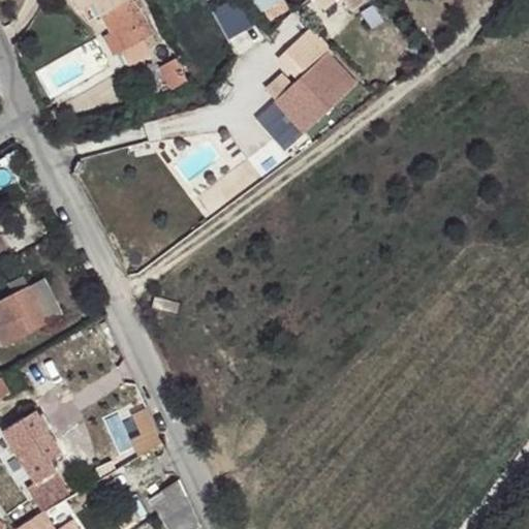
[(75,0),(81,9),(90,4),(87,0),(75,0)]
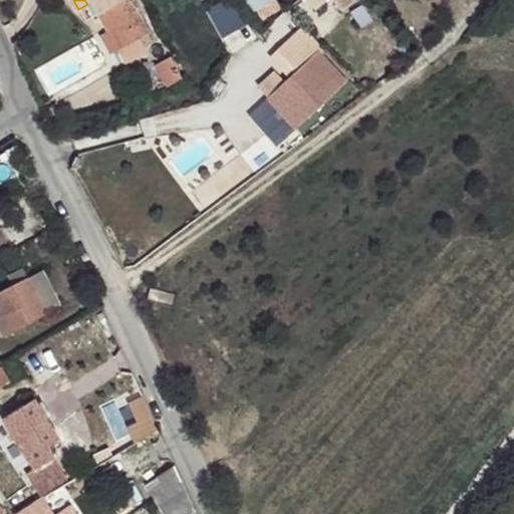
[(84,0),(87,4),(92,1),(109,32),(101,36),(109,52),(117,47),(125,61),(146,51),(144,47),(153,42),(135,9),(134,10),(129,1),(127,0),(84,0)]
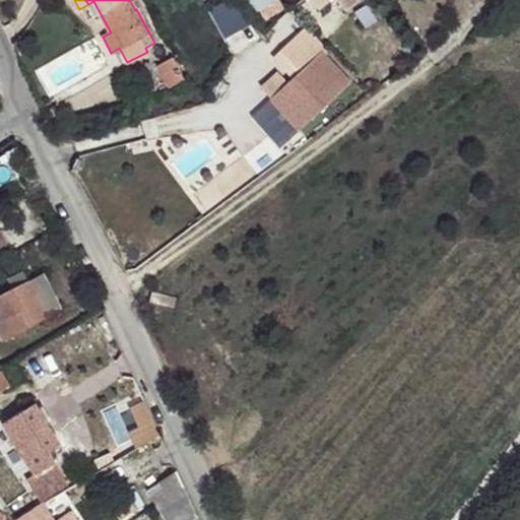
[(132,0),(130,1),(135,10),(136,9),(142,6),(138,0),(132,0)]
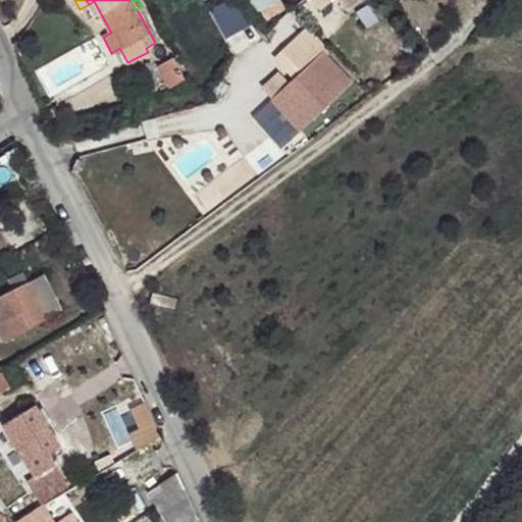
[(227,0),(209,11),(224,38),(255,19),(242,0),(227,0)]
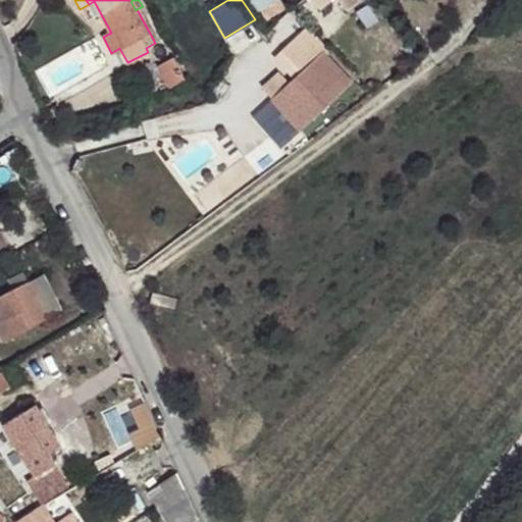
[(270,0),(259,8),(266,19),(286,7),(280,0),(270,0)]
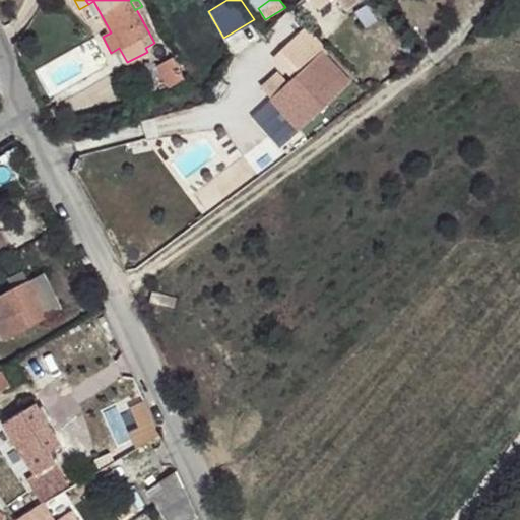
[(336,0),(345,9),(355,0),(336,0)]
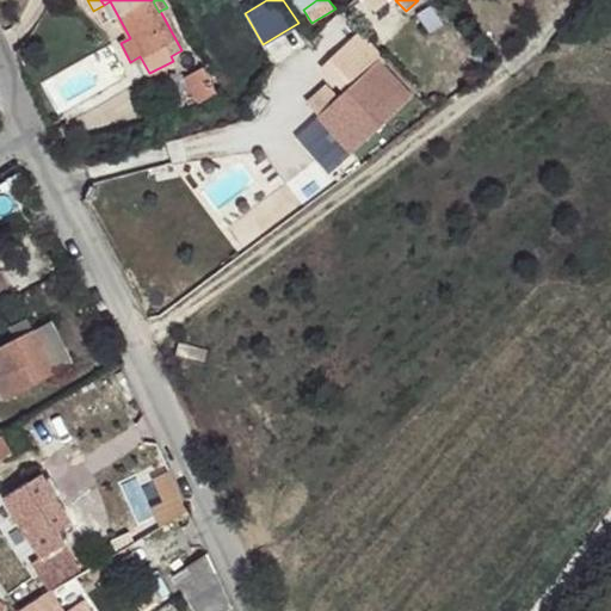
[(346,68),(357,80),(376,62),(365,50),(346,68)]
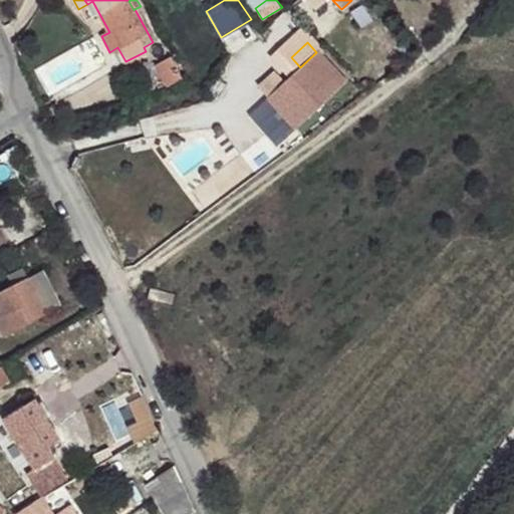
[(267,98),(295,130),(347,81),(318,50),(316,52),(300,67),(267,98)]
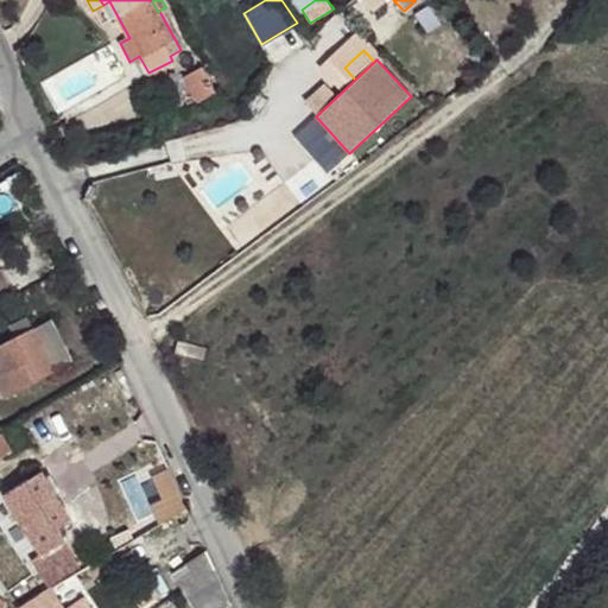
[(183,77),(196,102),(215,92),(202,67),(183,77)]
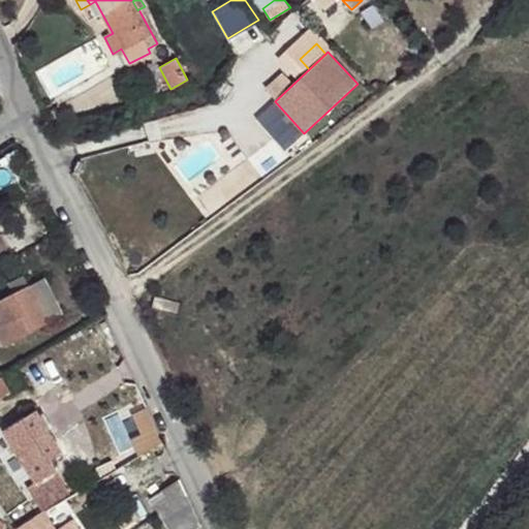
[(273,135),(289,121),(273,101),(256,116),(273,135)]
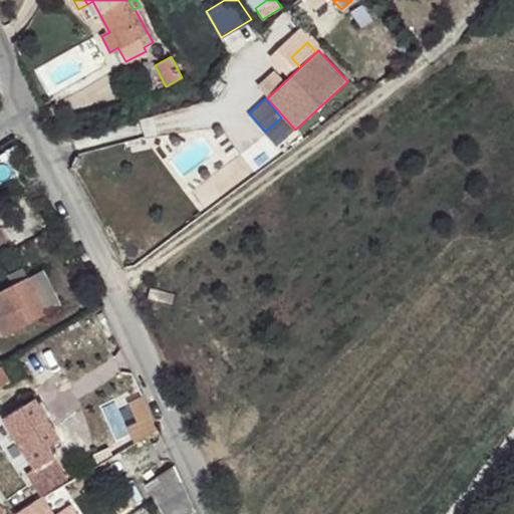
[(84,173),(89,162),(81,157),(75,169),(84,173)]
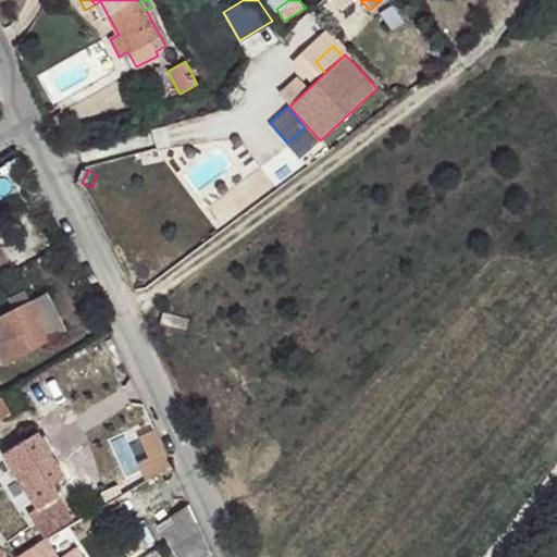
[(163,270),(173,261),(166,252),(156,261),(163,270)]
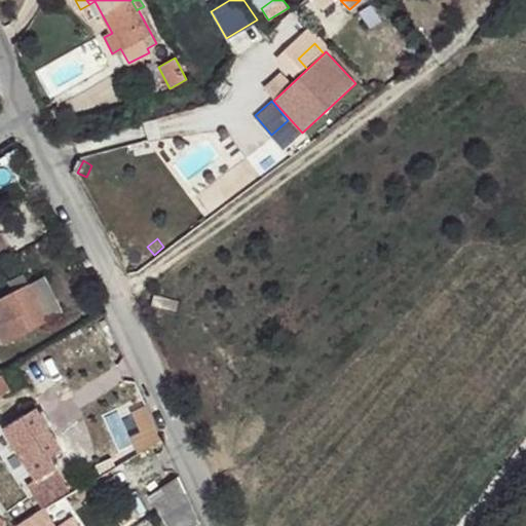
[(0,298),(0,335),(4,343),(47,320),(29,285),(24,275),(9,283),(14,292),(0,298)]
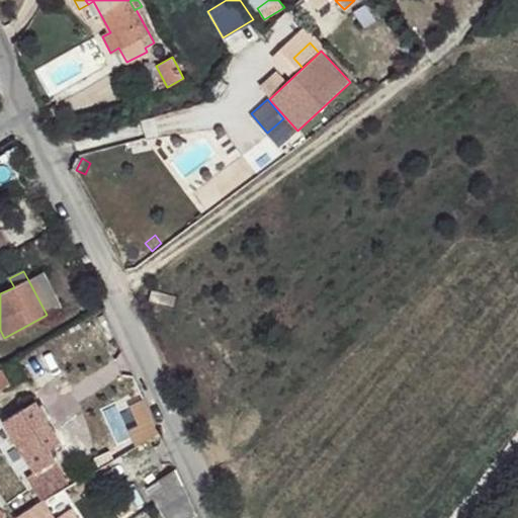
[(28,280),(47,315),(61,308),(42,272),(28,280)]
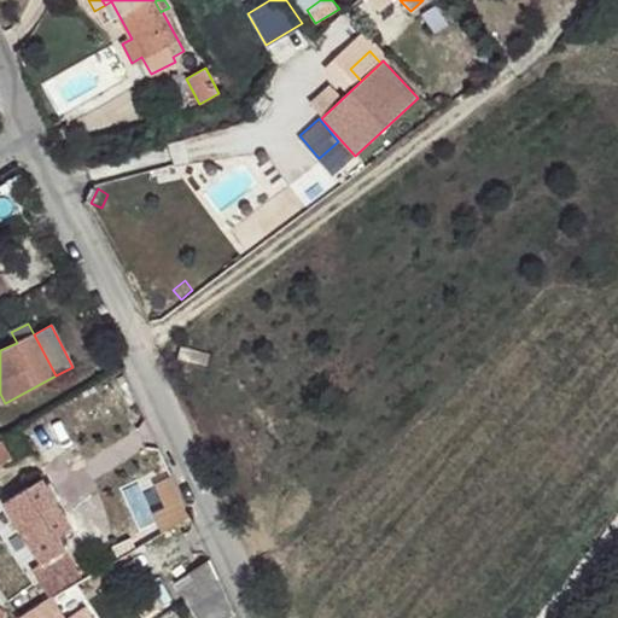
[(0,441),(0,462),(11,456),(1,441),(0,441)]
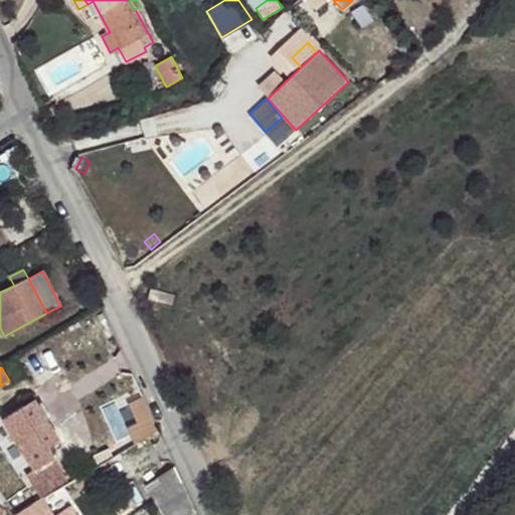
[(26,474),(40,496),(67,479),(47,448),(41,439),(54,431),(34,398),(4,417),(36,468),(26,474)]
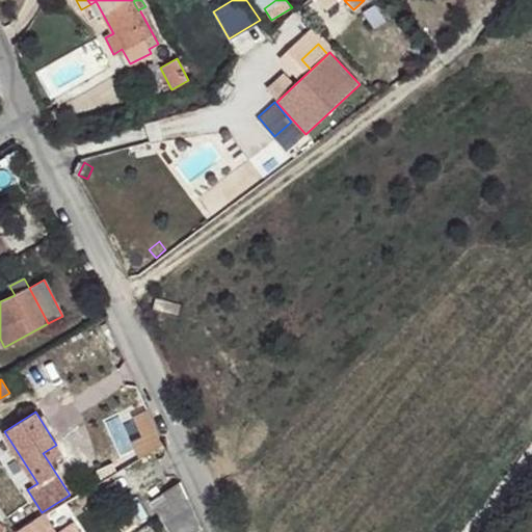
[(43,453),(49,462),(61,454),(56,445),(43,453)]
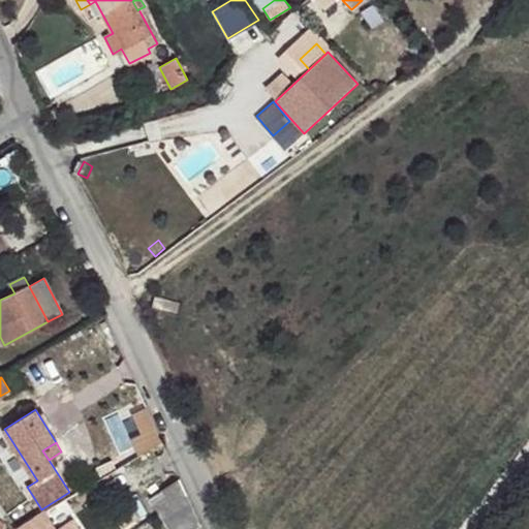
[(152,498),(161,512),(187,495),(180,479),(152,498)]
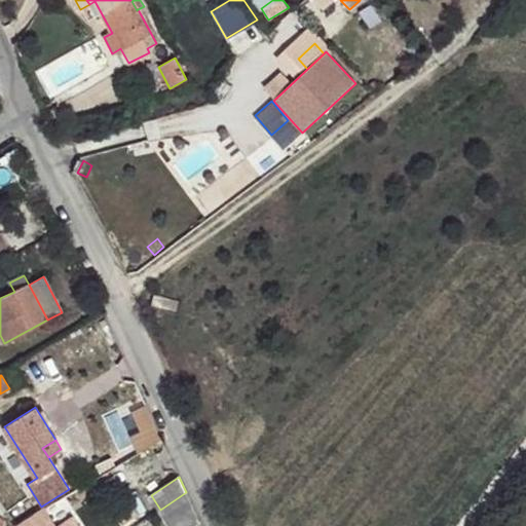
[(160,510),(170,525),(192,525),(200,521),(186,492),(160,510)]
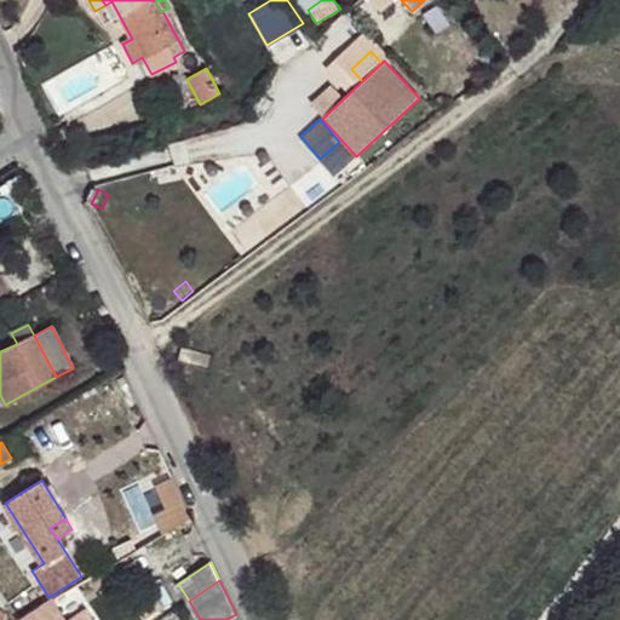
[(65,619),(53,600),(22,619),(65,619)]
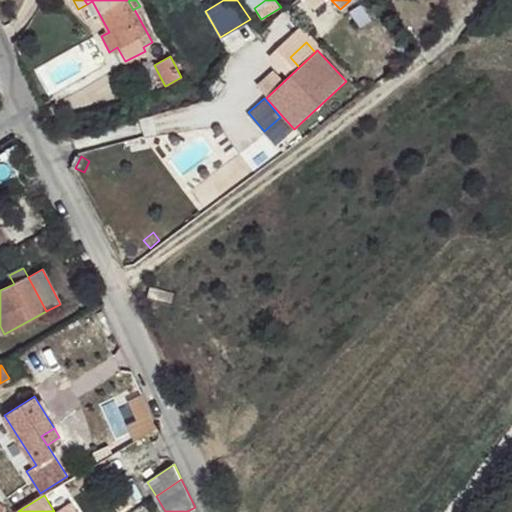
[(57,511),(76,511),(71,503),(57,511)]
